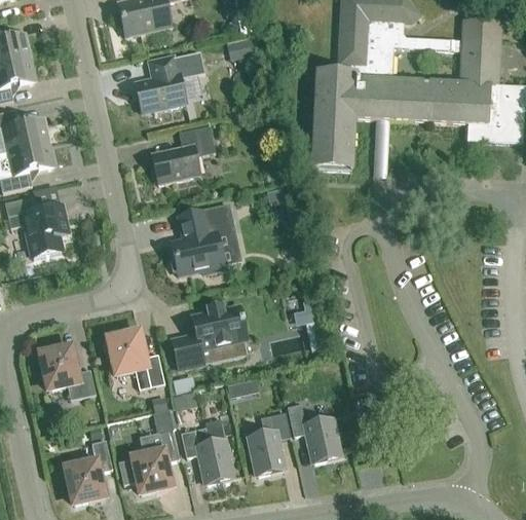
[(122,0),(117,1),(124,36),(172,26),(166,1),(171,0),(122,0)]
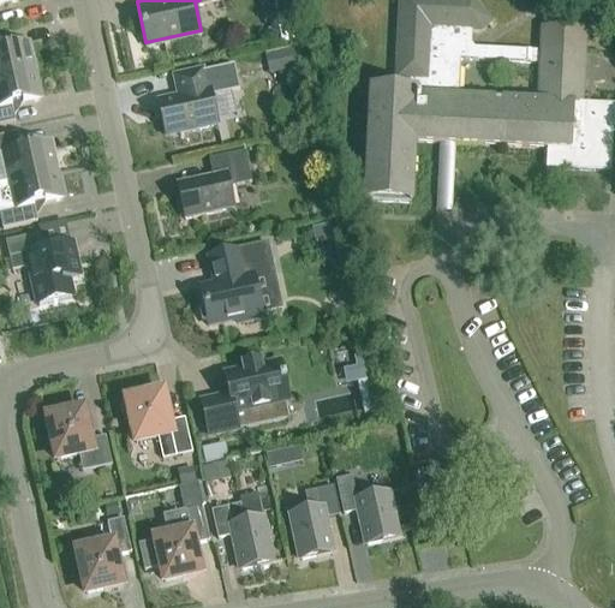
[(614,100),(583,99),(586,27),(584,27),(584,10),(544,9),(543,24),(542,24),(541,48),(477,45),(471,40),(472,28),(482,28),(491,18),(475,0),(399,0),(396,60),(406,60),(405,87),(371,84),(365,197),(412,200),(415,136),(547,142),(547,164),(611,167),(614,130),(614,129),(614,100)]
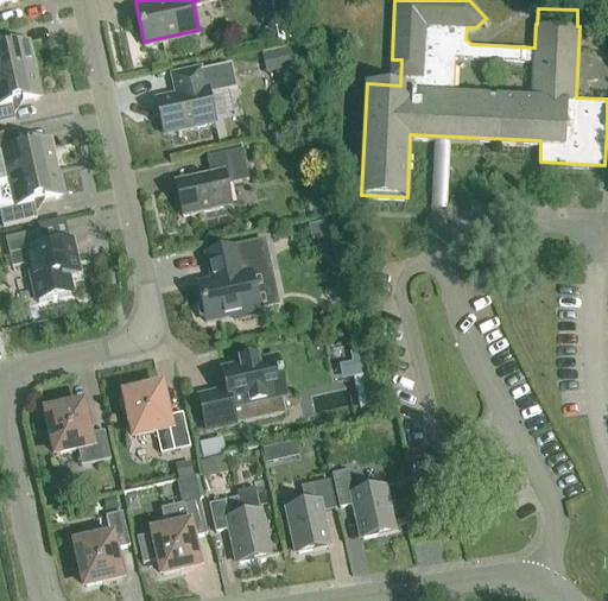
[(0,73),(33,65),(26,37),(0,42),(0,73)]
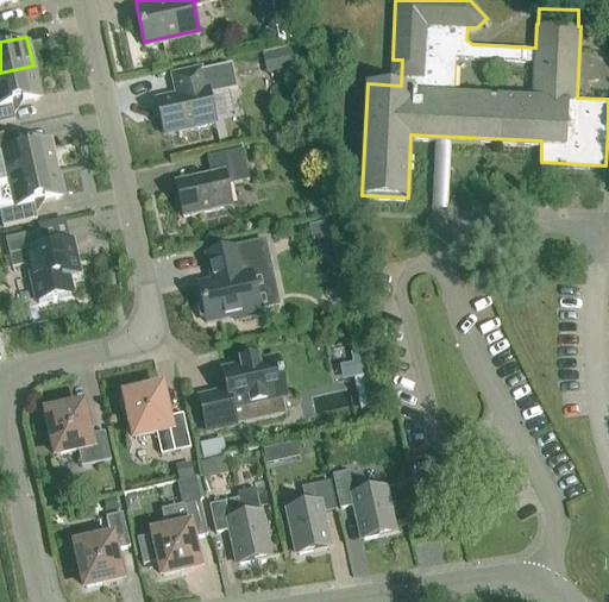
[(231,60),(201,66),(200,64),(173,70),(177,92),(161,95),(167,126),(214,117),(208,88),(236,82),(231,60)]
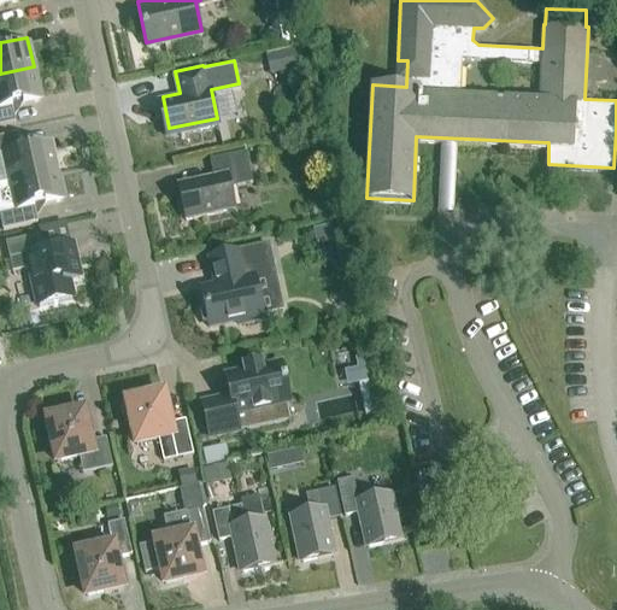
[(34,66),(0,74),(0,119),(15,117),(11,101),(40,95),(34,66)]
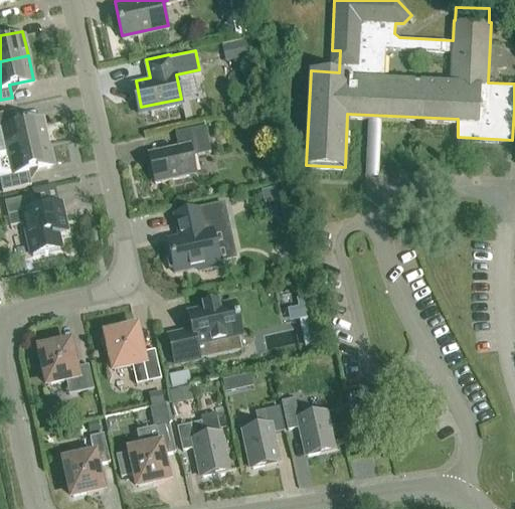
[(14,107),(0,110),(0,124),(3,124),(8,147),(46,139),(41,115),(17,120),(14,107)]
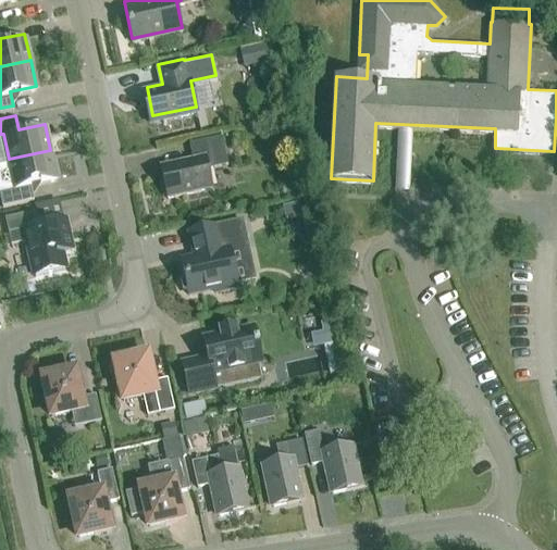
[(160,162),(166,195),(211,185),(207,165),(227,161),(221,132),(188,139),(193,155),(160,162)]
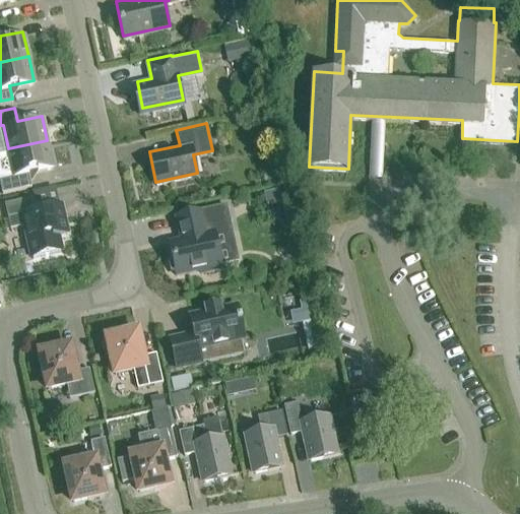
[(0,150),(0,180),(2,189),(31,183),(28,170),(52,165),(47,140),(8,148),(8,149),(0,150)]
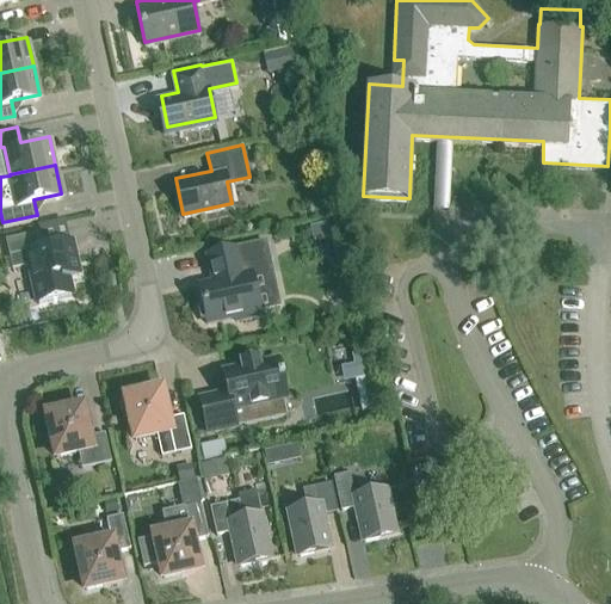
[(39,227),(5,235),(12,264),(29,260),(38,300),(72,291),(67,273),(79,271),(71,236),(43,242),(39,227)]
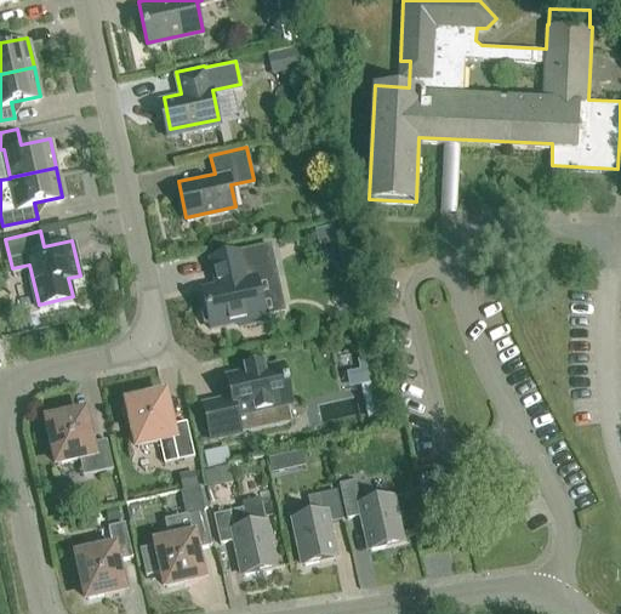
[(216,283),(201,285),(210,324),(239,318),(239,322),(266,316),(265,313),(256,273),(277,268),(271,240),(240,248),(209,254),(216,283)]
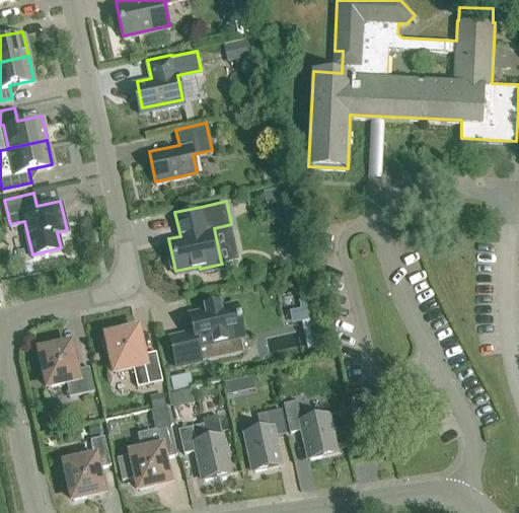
[(303,295),(303,304),(294,304),(294,315),(314,315),(314,295),(303,295)]
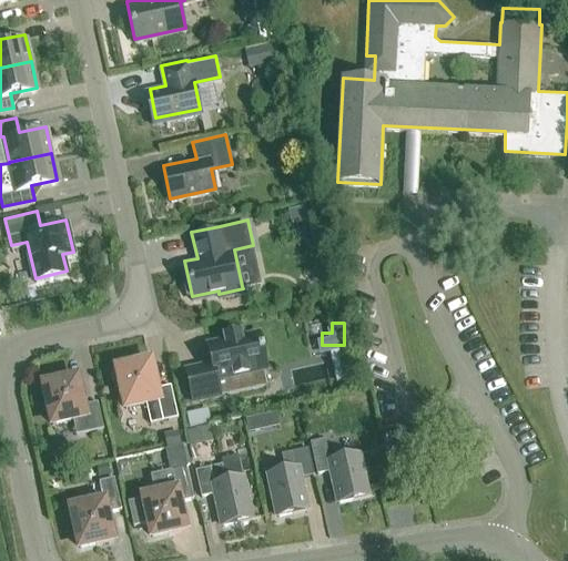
[(266,365),(259,328),(240,333),(240,328),(223,332),(224,336),(206,340),(211,359),(184,366),(192,398),(230,389),(266,380),(263,366),(266,365)]
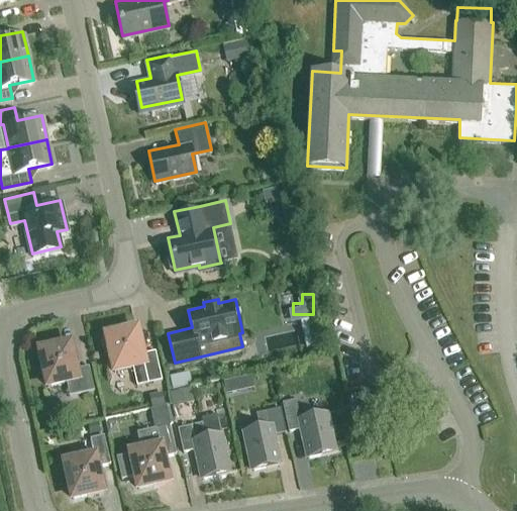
[(317,340),(314,313),(306,314),(309,341),(317,340)]
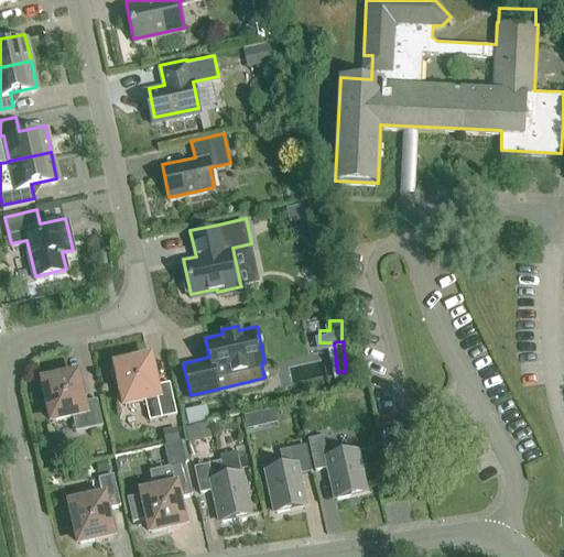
[(154,382),(149,355),(116,362),(125,401),(144,396),(149,416),(175,411),(169,379),(154,382)]
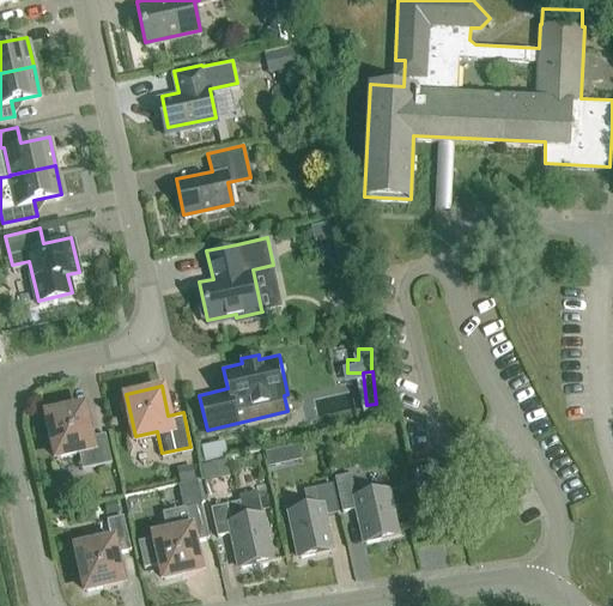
[(47,411),(56,454),(78,449),(82,465),(110,459),(104,430),(89,434),(83,404),(47,411)]
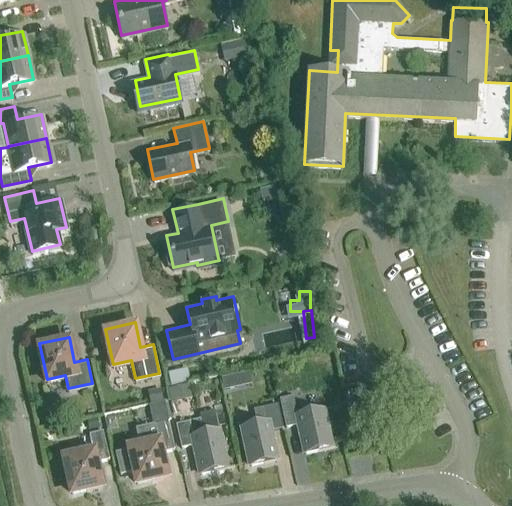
[(192,379),(173,382),(175,394),(194,391),(192,379)]
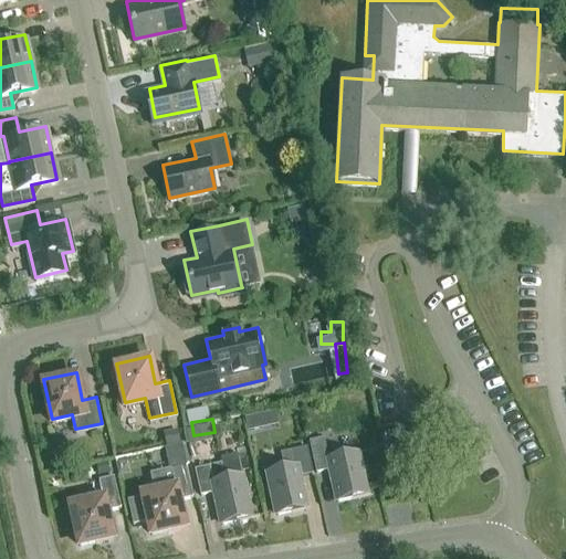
[(308,436),(315,468),(329,465),(337,497),(366,491),(356,449),(328,455),(323,433),(308,436)]
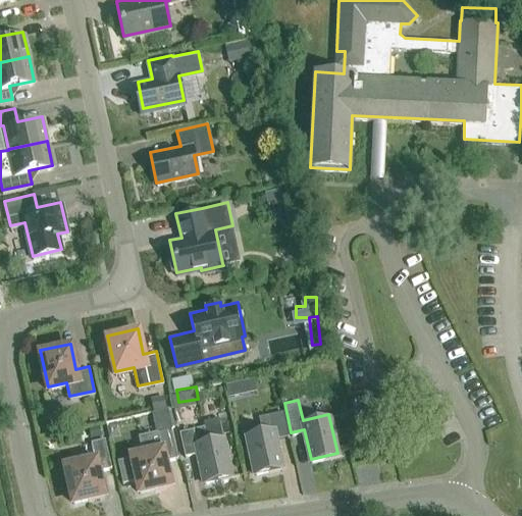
[(275,435),(288,432),(282,409),(258,414),(261,429),(246,432),(255,471),(281,465),(275,435)]
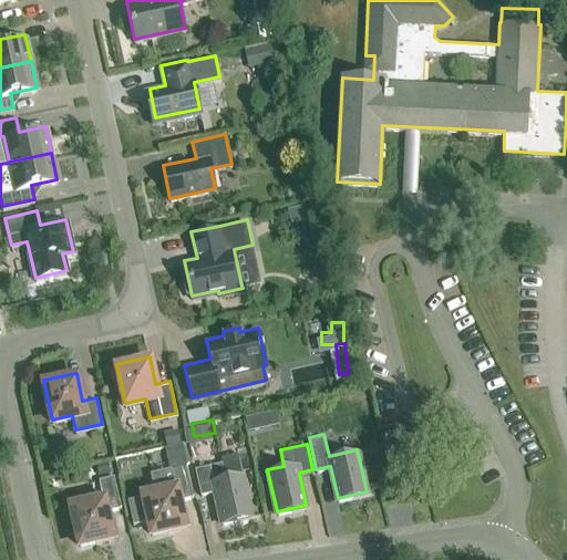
[(222,459),(195,466),(200,491),(215,489),(222,521),(250,515),(241,473),(225,476),(222,459)]
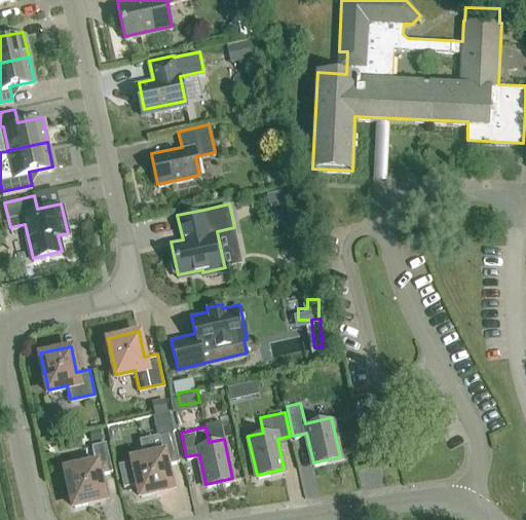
[(144,454),(132,457),(133,459),(118,462),(123,485),(138,482),(140,493),(171,487),(165,461),(179,458),(172,429),(140,436),(144,454)]
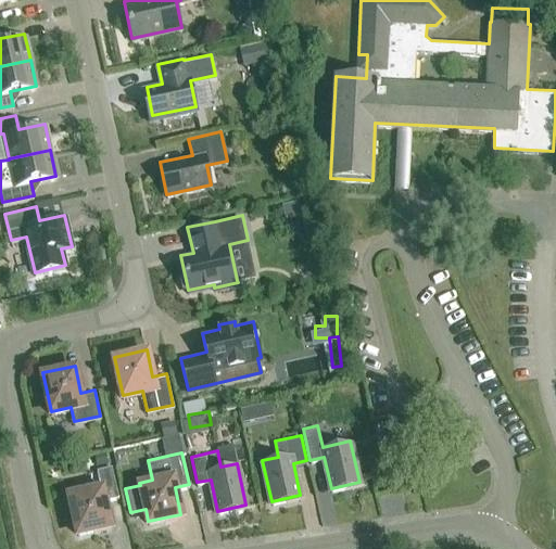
[(77,532),(110,524),(104,498),(118,495),(111,463),(97,467),(101,486),(68,494),(77,532)]
